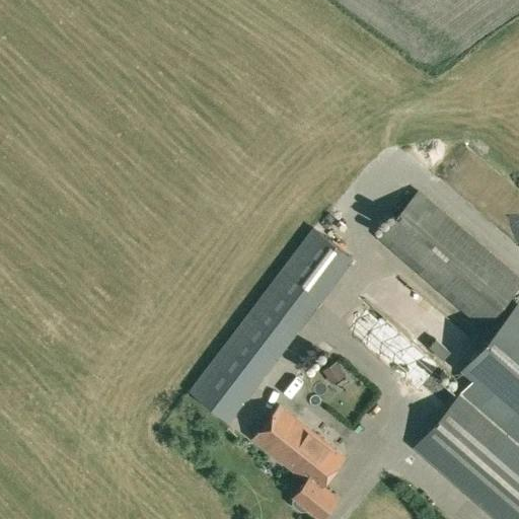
[(484,326),(518,283),(518,276),(418,191),(378,237),(484,326)]
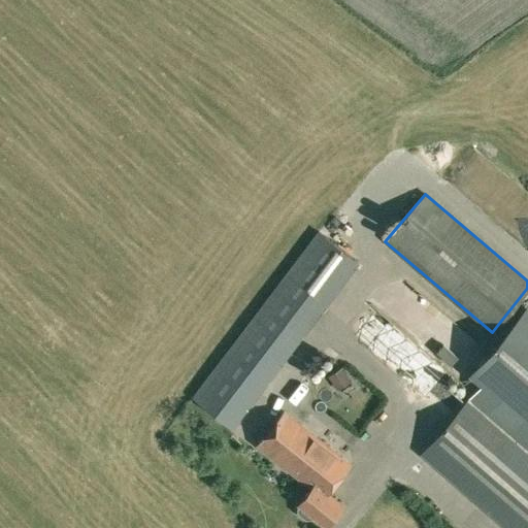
[(230,426),(257,392),(357,260),(318,231),(193,397),(230,426)]
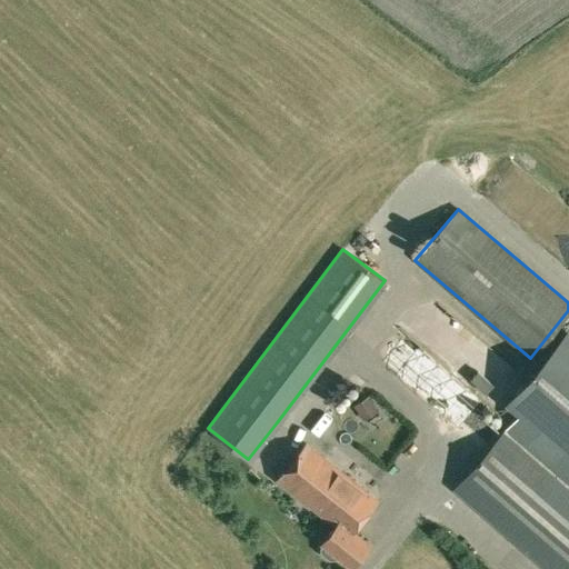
[(481,445),(496,428),(426,368),(428,365),(390,332),(372,353),(481,445)]
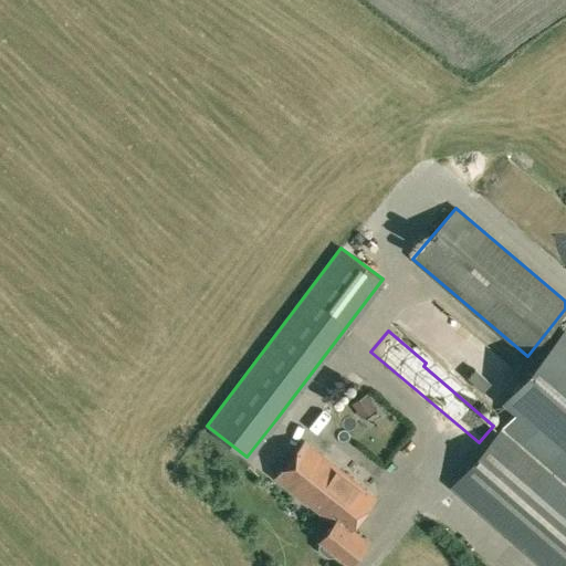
[(565,335),(505,409),(512,415),(516,418),(502,431),(565,488),(565,335)]
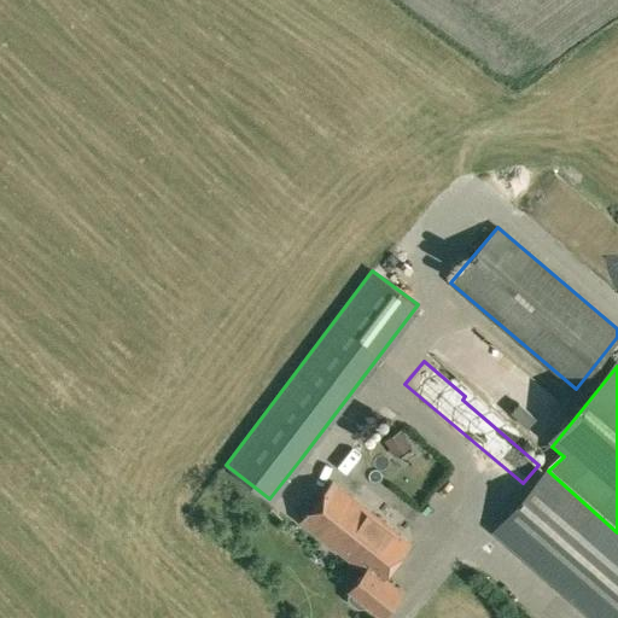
[(588,617),(617,617),(617,532),(548,472),(493,536),(588,617)]
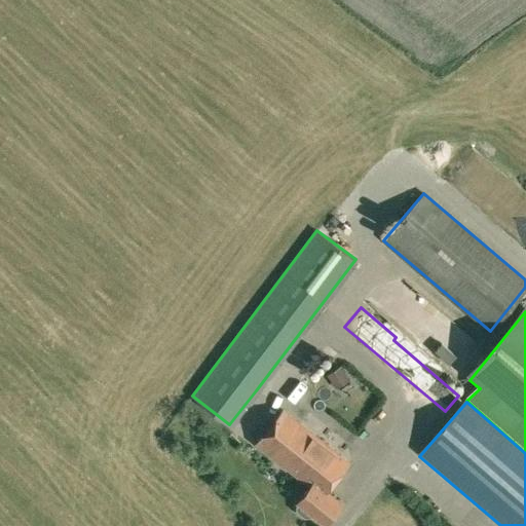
[(348,462),(280,410),(255,444),(309,486),(313,481),(326,491),(348,462)]
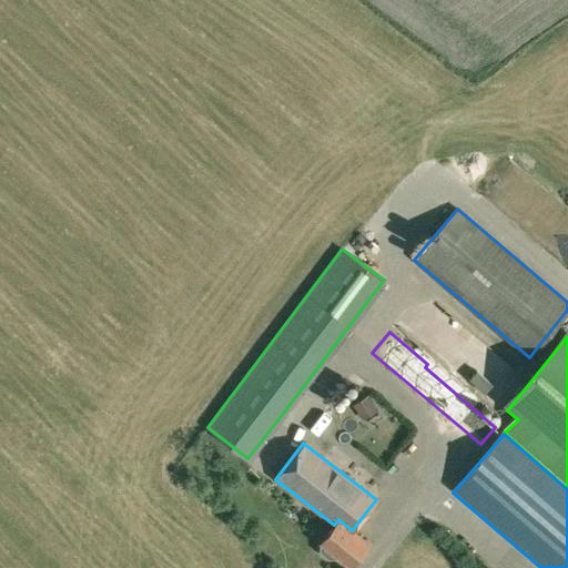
[(338,519),(321,543),(323,544),(320,548),(320,553),(328,560),(333,559),(336,555),(352,566),(368,544),(352,530),(338,519)]
